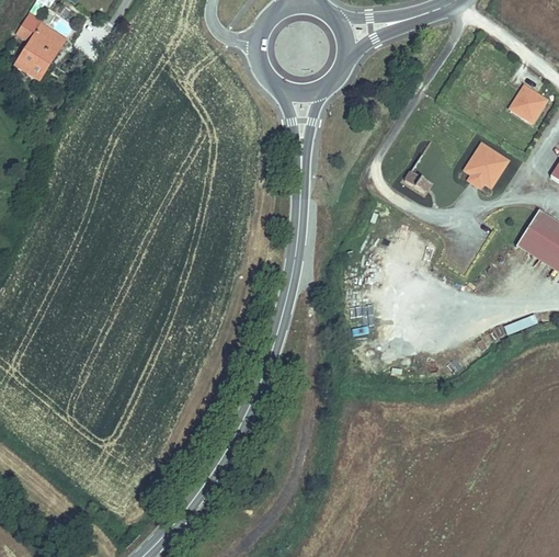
[(66,36),(30,13),(22,26),(32,33),(13,63),(31,75),(40,59),(48,65),(66,36)]
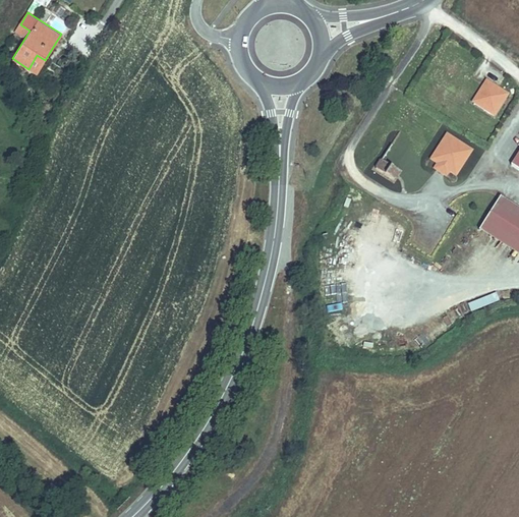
[(37,74),(45,60),(37,55),(29,69),(37,74)]
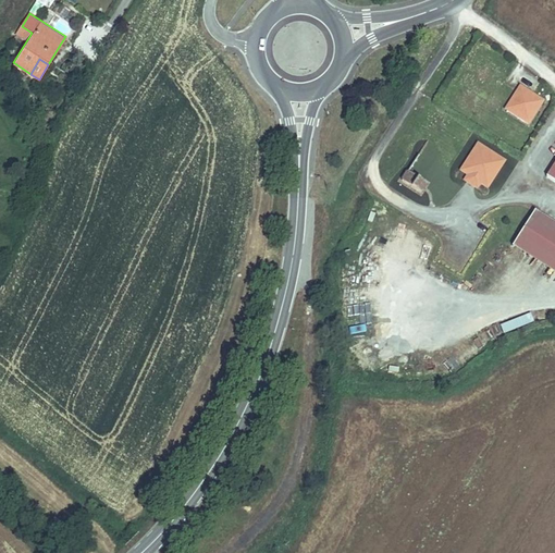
[(523,85),(508,107),(531,122),(543,102),(534,97),(537,94),(523,85)]
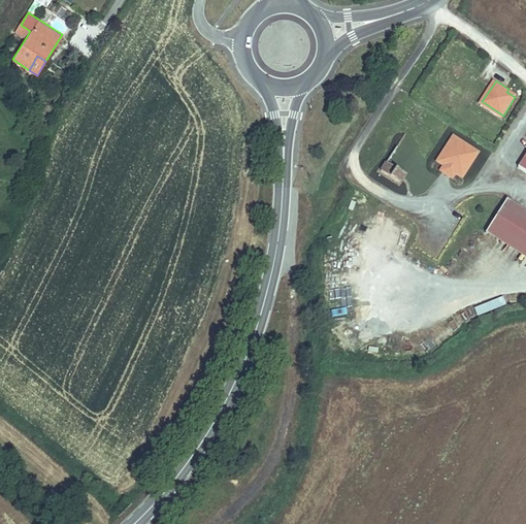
[(515,97),(517,94),(508,89),(506,92),(515,97)]
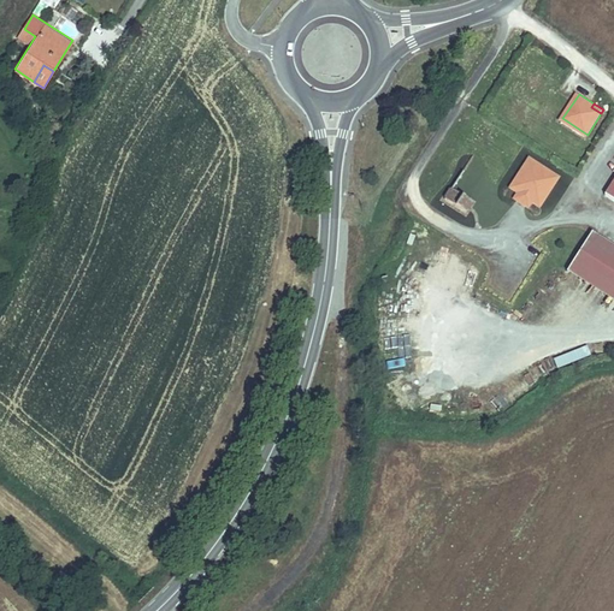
[(542,206),(561,176),(531,158),(513,187),(520,191),(517,197),(530,206),(535,200),(542,206)]
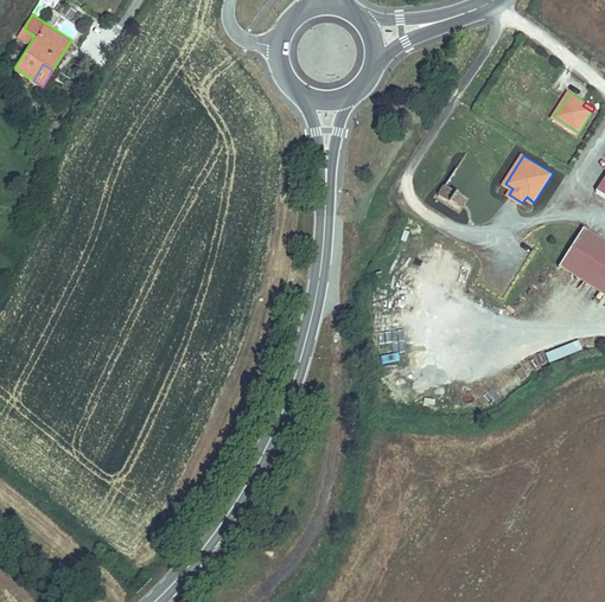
[(467,198),(447,184),(441,194),(462,207),(467,198)]
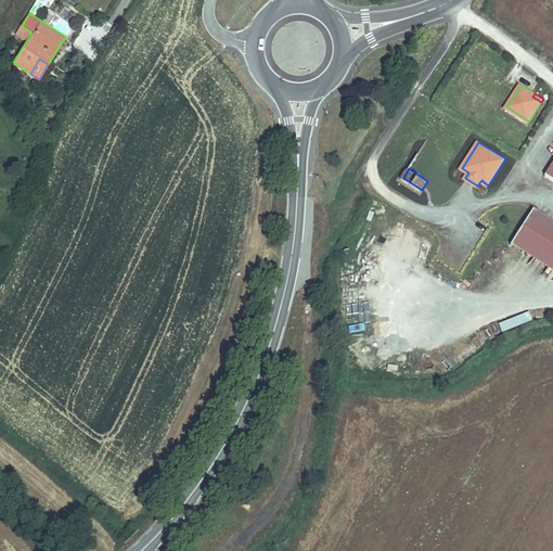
[(552,219),(535,208),(513,243),(552,269),(552,219)]
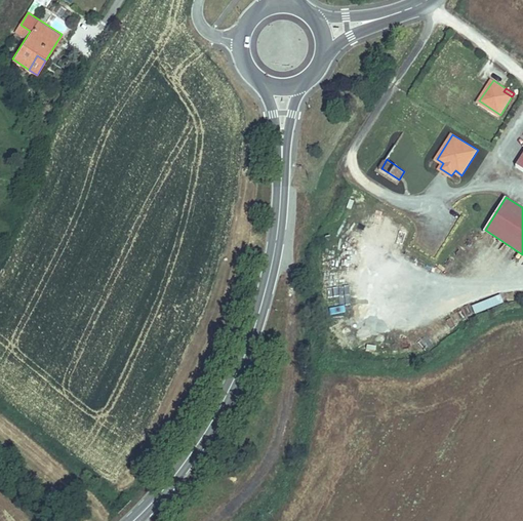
All buildings are outlined.
